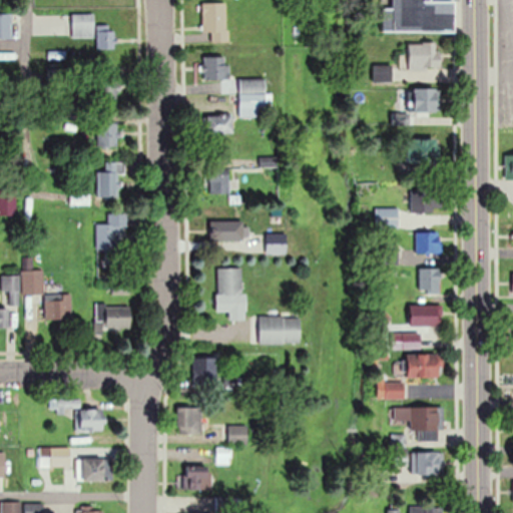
[(442,29),(442,0),(383,0),(383,7),(373,7),(374,30),(442,29)]
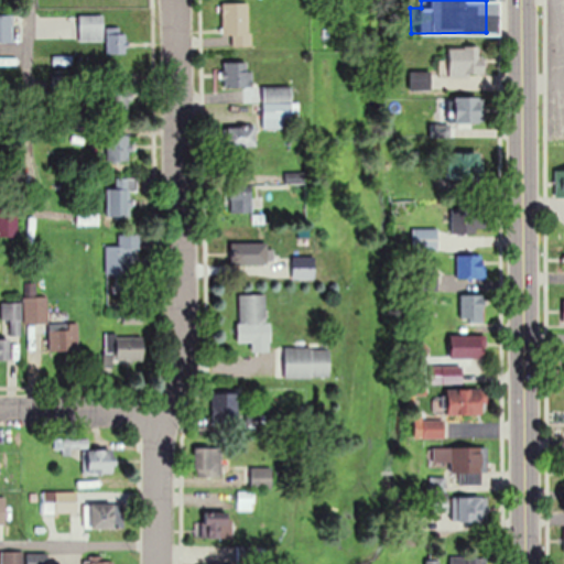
[(225,3),(225,35),(249,35),(249,3),(225,3)]
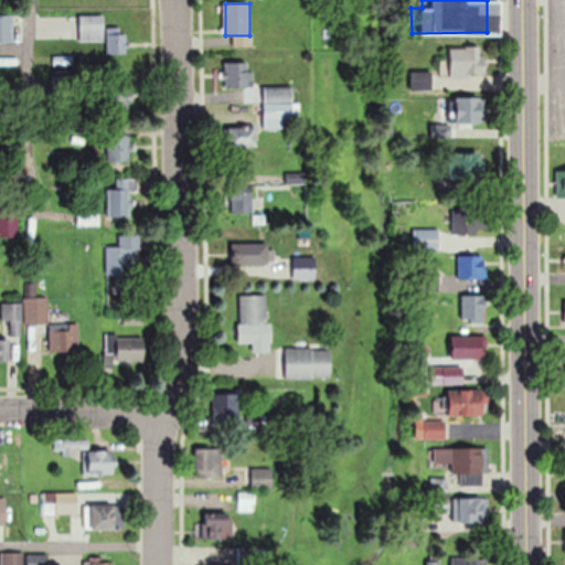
[(12,16),(0,14),(0,43),(12,43),(12,16)]
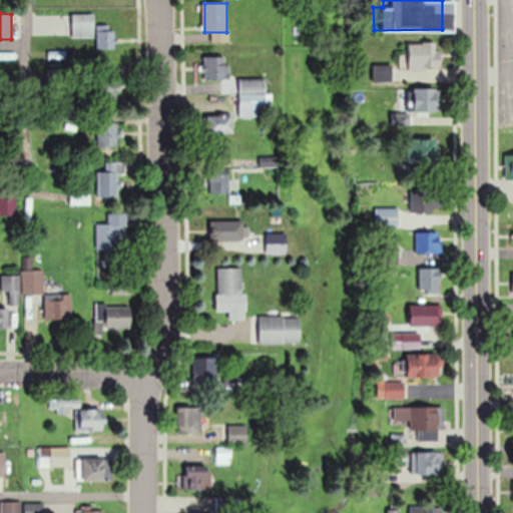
[(35,14),(34,35),(94,35),(94,15),(35,14)]
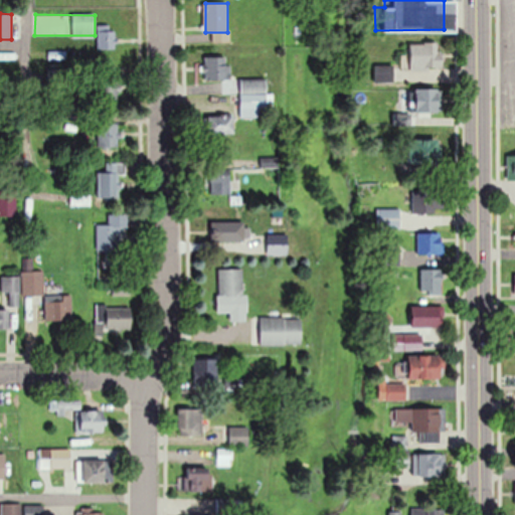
[(99,49),(114,49),(114,26),(99,26),(99,49)]
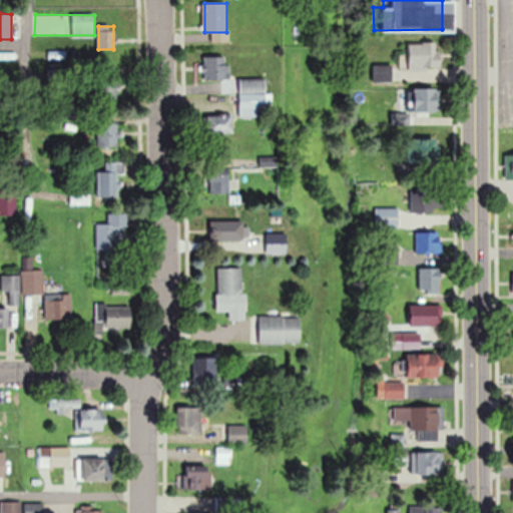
[(441,68),(441,42),(409,42),(409,68),(441,68)]
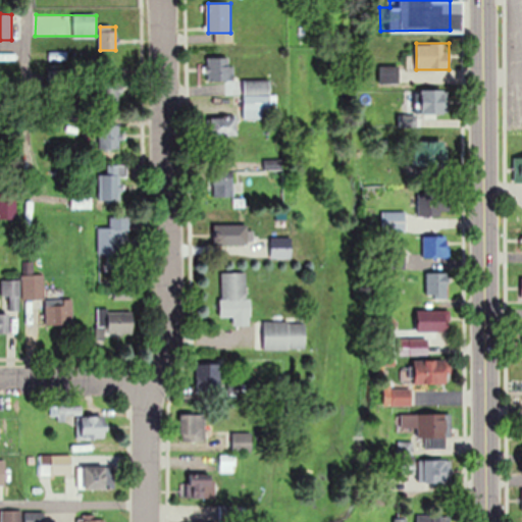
[(233,81),(233,57),(207,57),(207,81),(233,81)]
